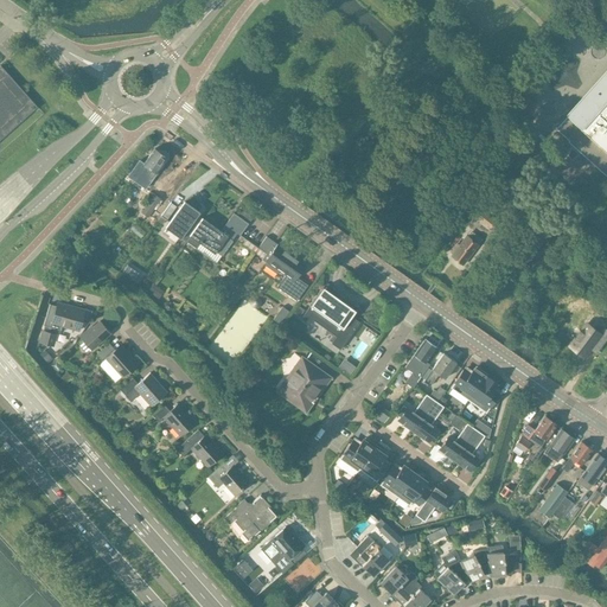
[(0,139),(37,107),(1,65),(0,65),(0,139)]
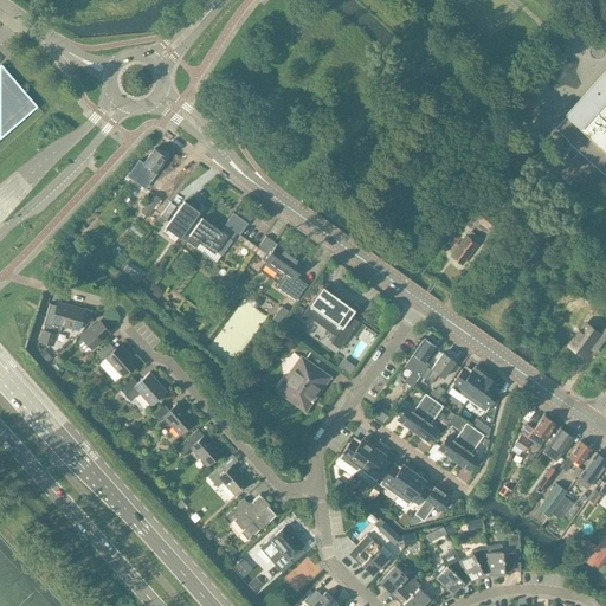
[(605,71),(568,114),(569,116),(560,127),(573,137),(572,140),(593,160),(597,156),(605,163),(605,71)]
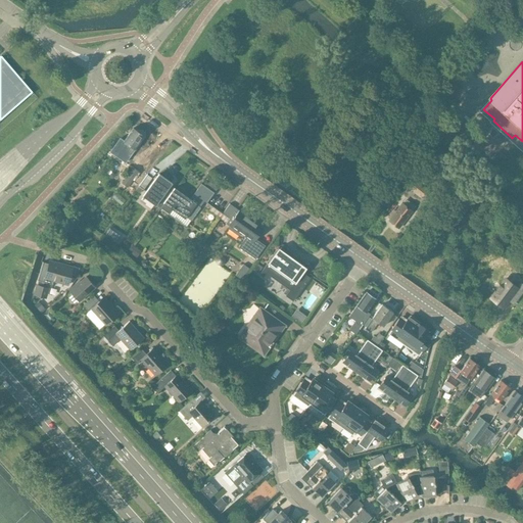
[(135,149),(144,136),(139,132),(139,131),(136,129),(134,129),(133,128),(124,141),(120,139),(115,144),(131,154),(135,149)]
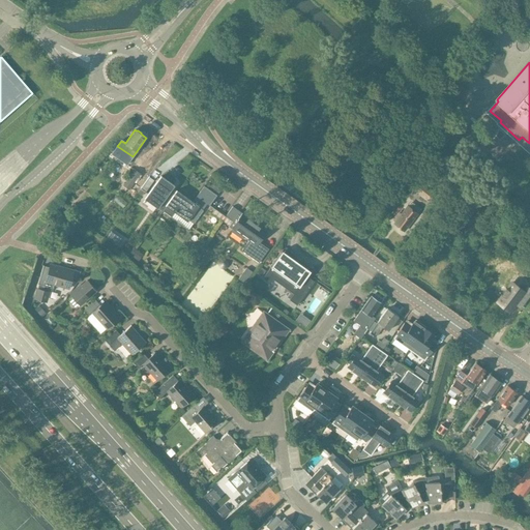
[(140,186),(147,178),(135,169),(123,185),(129,189),(135,183),(140,186)]
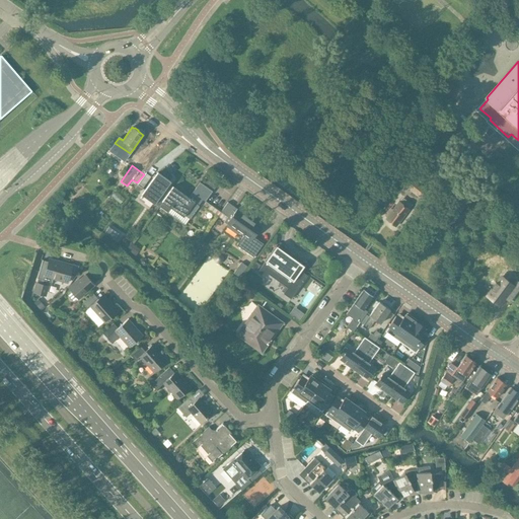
[(159,205),(171,189),(167,184),(169,181),(157,172),(142,194),(154,203),(155,202),(159,205)]
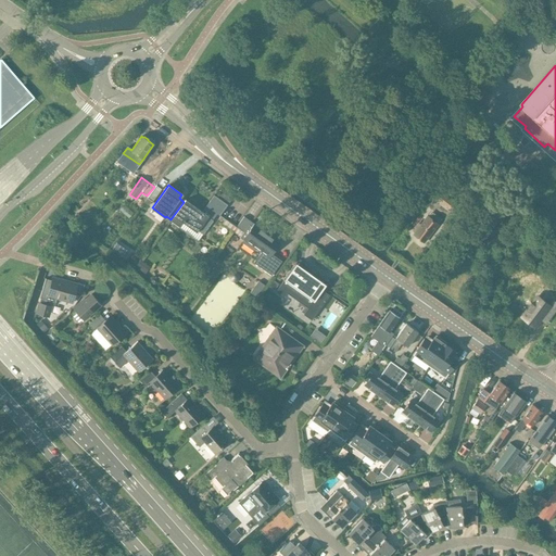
[(234,196),(223,188),(218,194),(229,202),(234,196)]
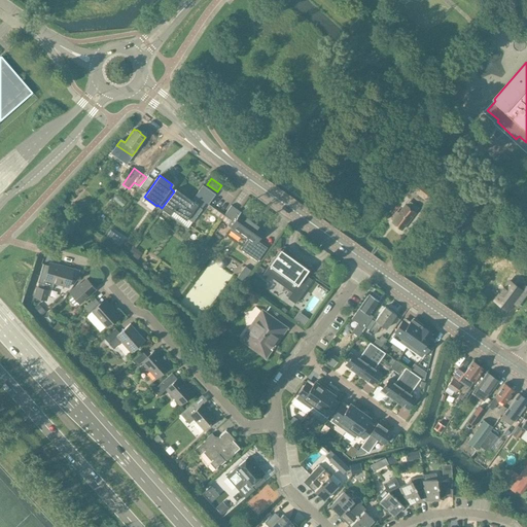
[(410,187),(425,199),(430,192),(415,181),(410,187)]
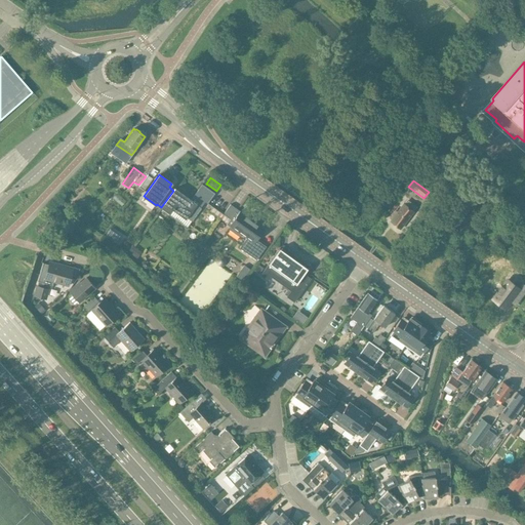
[(190,200),(174,189),(173,191),(161,207),(161,208),(169,214),(173,208),(191,220),(201,207),(199,207),(204,201),(207,203),(214,193),(202,184),(190,200)]
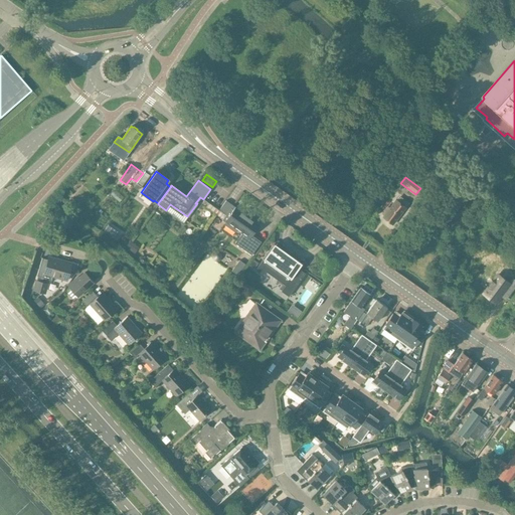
[(78,181),(70,189),(73,192),(81,184),(78,181)]
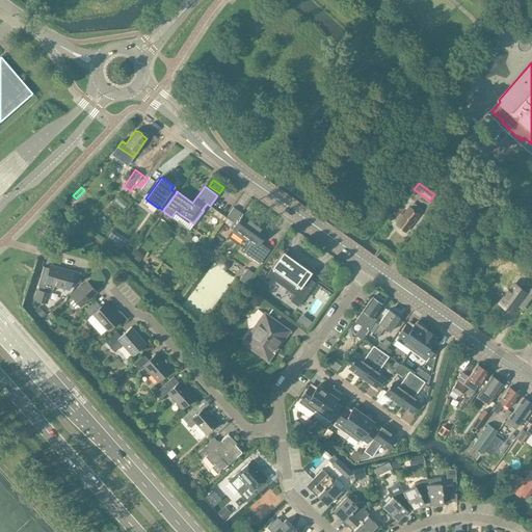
[(405,232),(419,214),(408,206),(395,224),(405,232)]
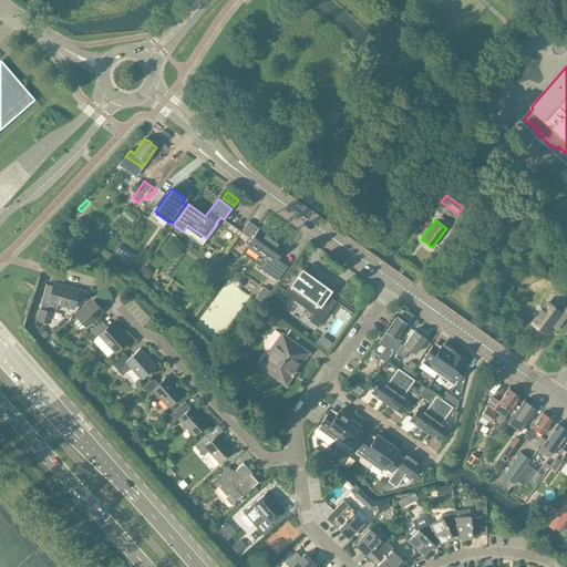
[(276,259),(285,247),(258,228),(248,220),(240,232),(248,237),(244,243),(247,245),(248,244),(266,256),(257,268),(276,282),(287,267),(276,259)]
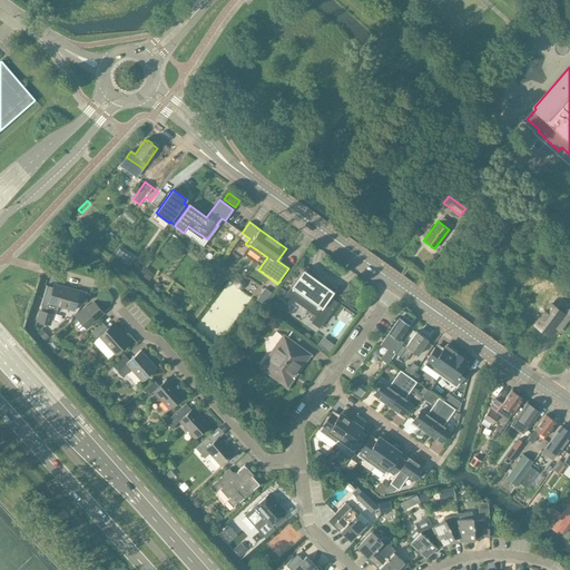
[(337,303),(330,297),(333,292),(303,269),(300,275),(283,298),(291,304),(294,300),(315,315),(311,322),(318,327),(337,303)]
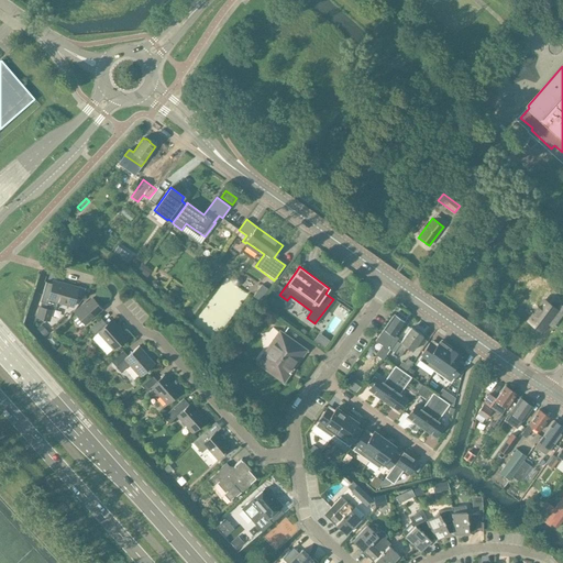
[(231,280),(231,282),(231,283),(232,284),(232,285),(233,285),(233,286),(234,286),(235,286),(236,286),(238,286),(239,286),(240,285),(241,284),(241,283),(242,283),(242,282),(242,280),(242,279),(241,279),(241,278),(241,277),(240,277),(240,276),(239,276),(238,276),(236,276),(235,276),(234,276),(233,276),(233,277),(232,277),(232,278),(231,278),(231,279),(231,280)]
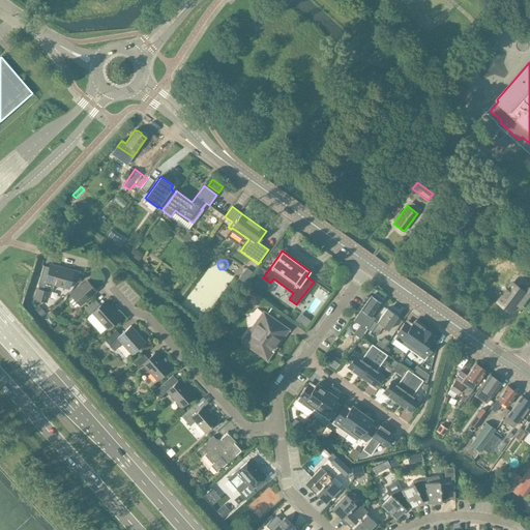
[(68,289),(71,280),(74,271),(50,264),(49,267),(43,265),(37,284),(38,285),(34,298),(43,301),(46,291),(43,290),(45,286),(53,289),(54,284),(68,289)]
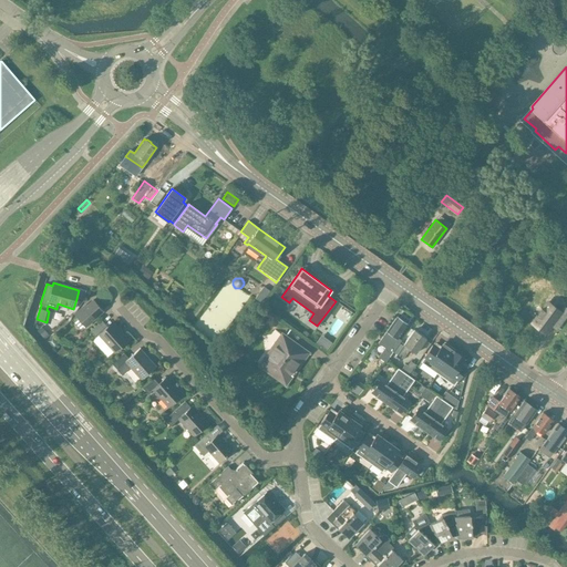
[(278,285),(272,291),(279,296),(284,289),(278,285)]
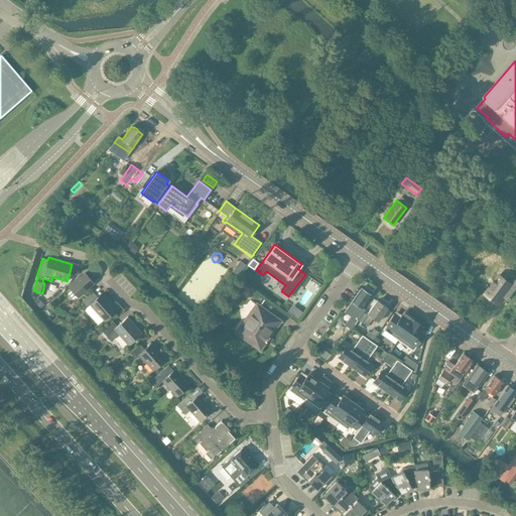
[(236,276),(244,266),(239,261),(231,272),(236,276)]
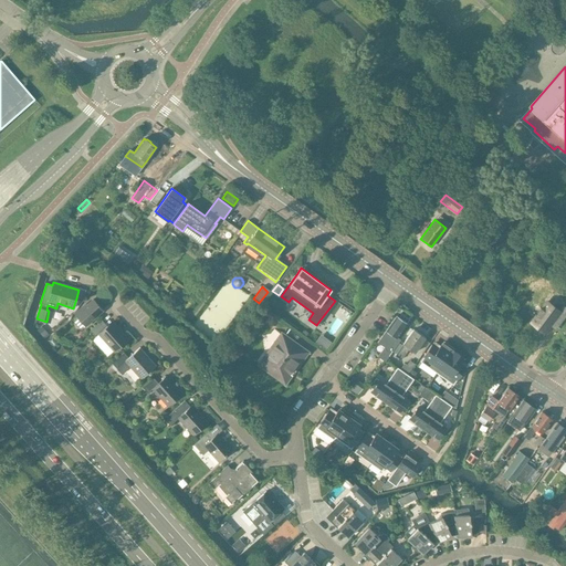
[(85,325),(102,310),(93,300),(75,315),(85,325)]
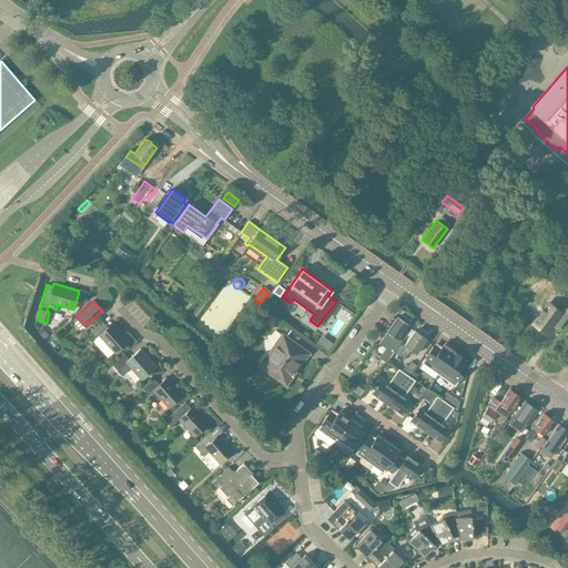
[(537,316),(533,323),(546,334),(554,324),(559,327),(567,315),(567,308),(565,306),(560,312),(548,302),(544,308),(543,308),(541,307),(541,308),(537,315),(537,314),(536,315),(537,316)]
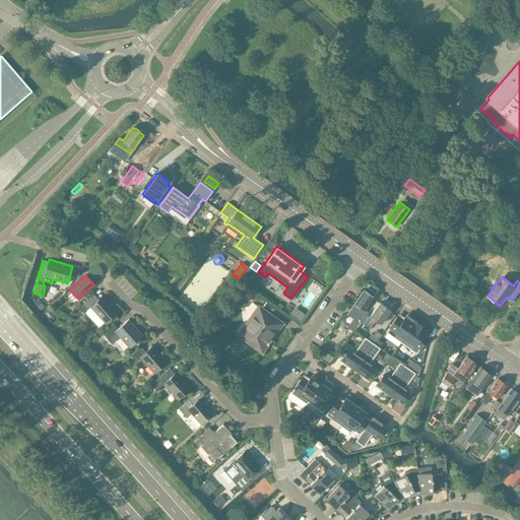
[(367,312),(364,310),(373,297),(363,290),(345,315),(352,319),(346,328),(352,332),(360,322),(366,315),(367,312)]
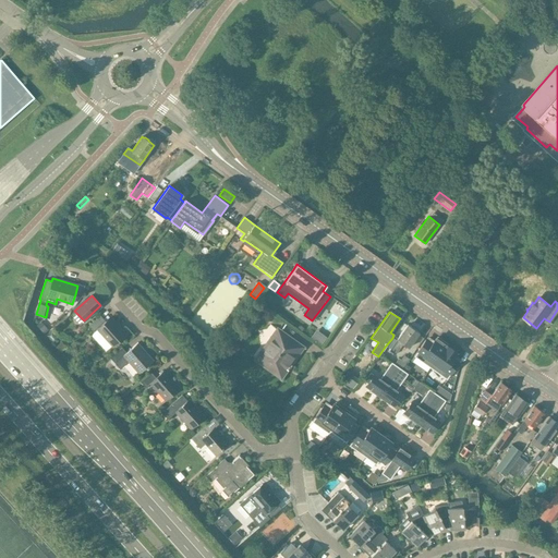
[(125,335),(110,317),(106,322),(100,315),(88,326),(94,332),(97,329),(112,346),(125,335)]
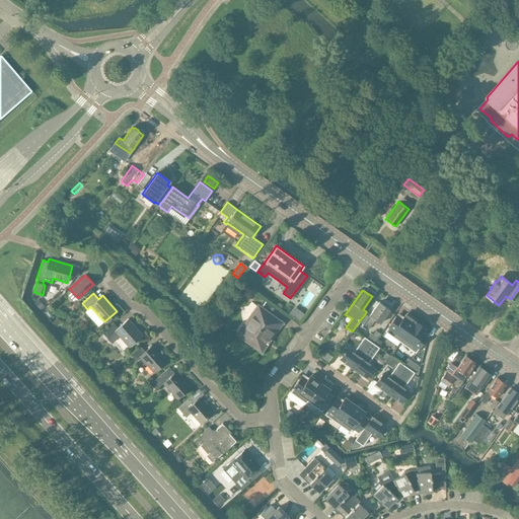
[(365,314),(359,321),(363,324),(362,325),(367,329),(374,319),(380,323),(389,309),(388,308),(384,304),(383,305),(379,302),(368,316),(365,314)]
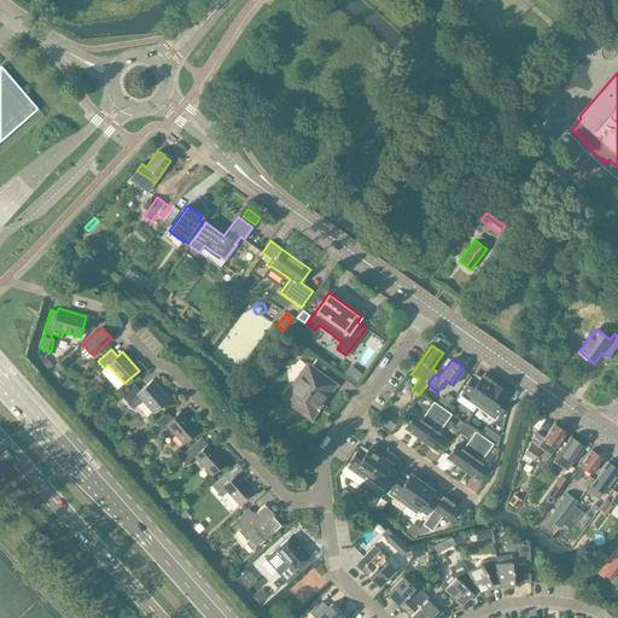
[(310,418),(334,384),(307,365),(283,398),(310,418)]
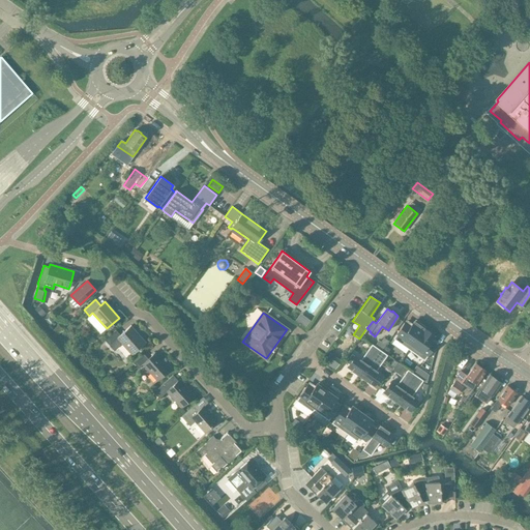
[(49,316),(45,320),(50,326),(53,324),(53,321),(49,316)]
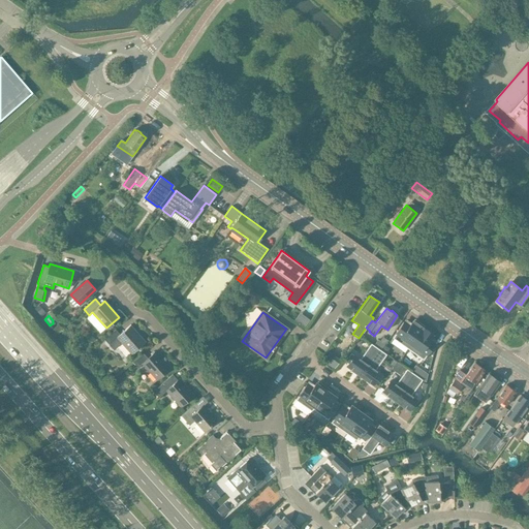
[(404,321),(393,338),(408,348),(423,328),(424,325),(417,321),(416,323),(412,320),(409,325),(404,321)]
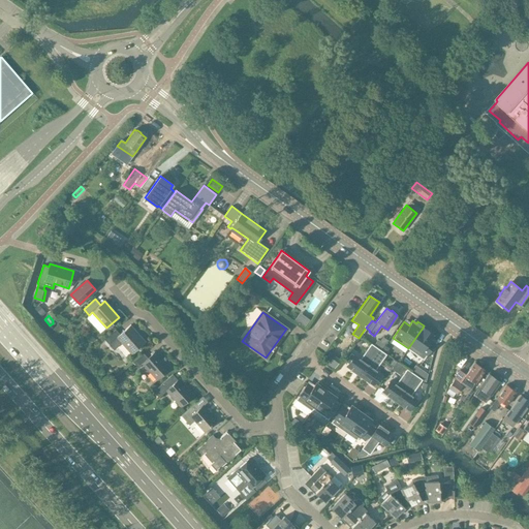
[(145,342),(129,325),(120,334),(115,329),(104,339),(114,349),(122,343),(132,353),(145,342)]
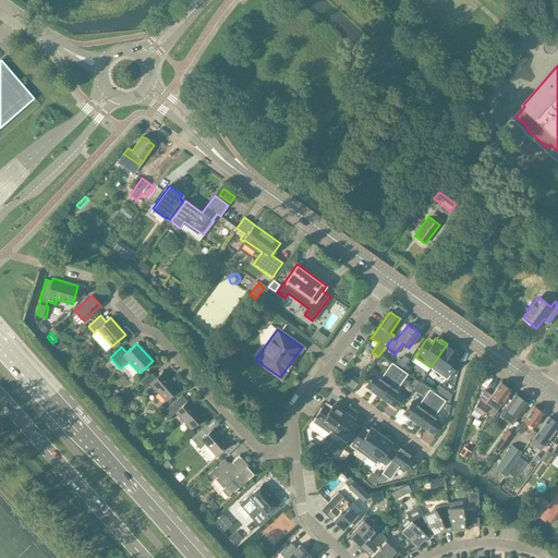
[(446,346),(431,367),(447,379),(459,362),(453,358),(457,353),(446,346)]
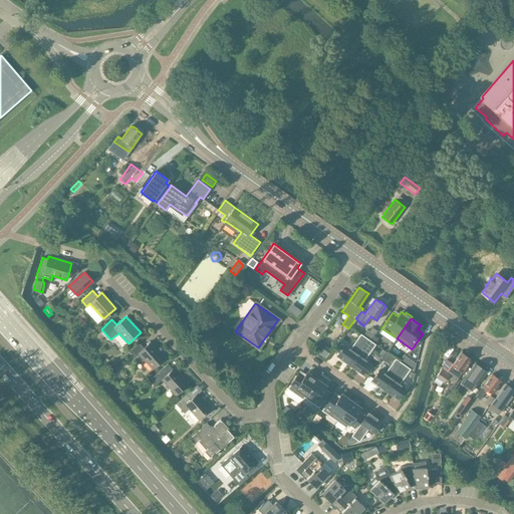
[(341,342),(335,350),(338,353),(336,355),(349,364),(367,338),(360,333),(349,348),(341,342)]
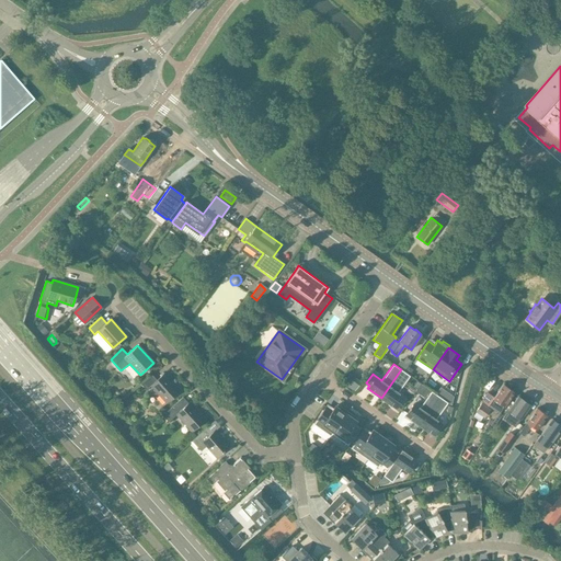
[(401,369),(381,398),(396,408),(403,397),(398,392),(410,376),(401,369)]
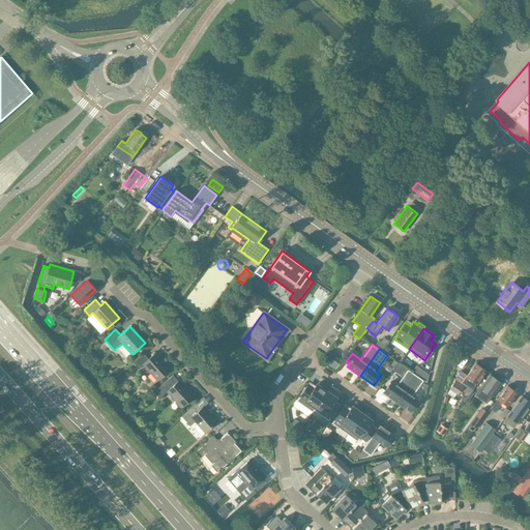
[(170,369),(155,352),(148,358),(143,353),(133,362),(138,367),(143,364),(157,380),(170,369)]
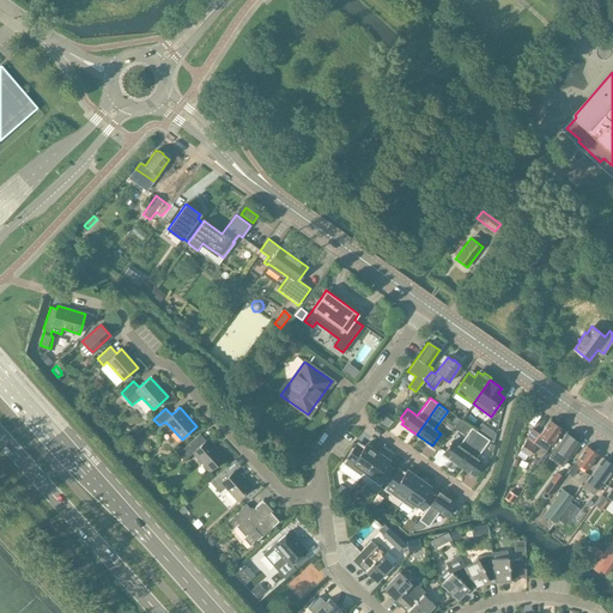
[(384,426),(394,414),(384,408),(382,412),(378,410),(372,418),(384,426)]
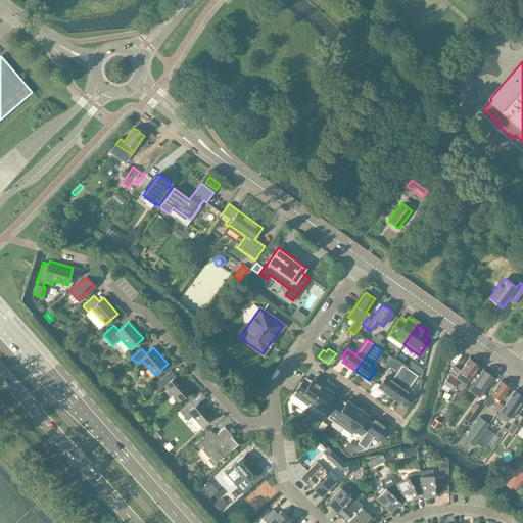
[(392,358),(387,365),(391,368),(396,361),(392,358)]
